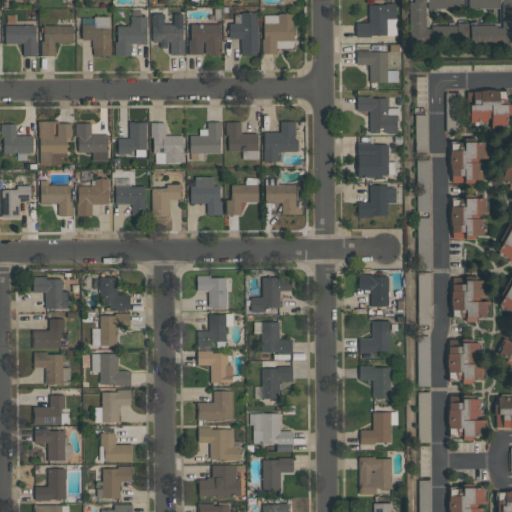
[(511,44),(408,44),(408,0),(511,0),(511,44)]
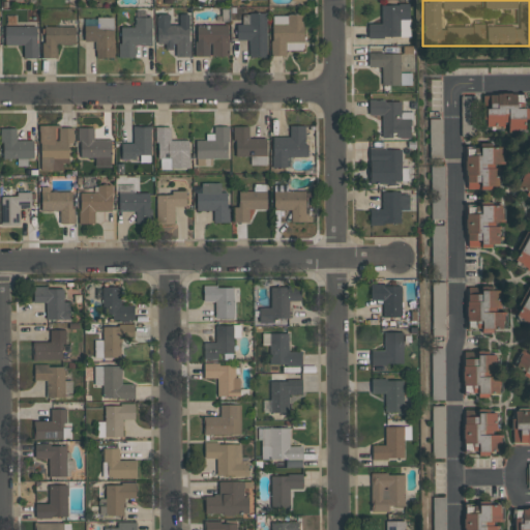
[(400,35),(382,35),(382,37),(369,37),(369,22),(381,22),(381,4),(399,4),(399,3),(409,3),(409,19),(400,19),(400,35)]
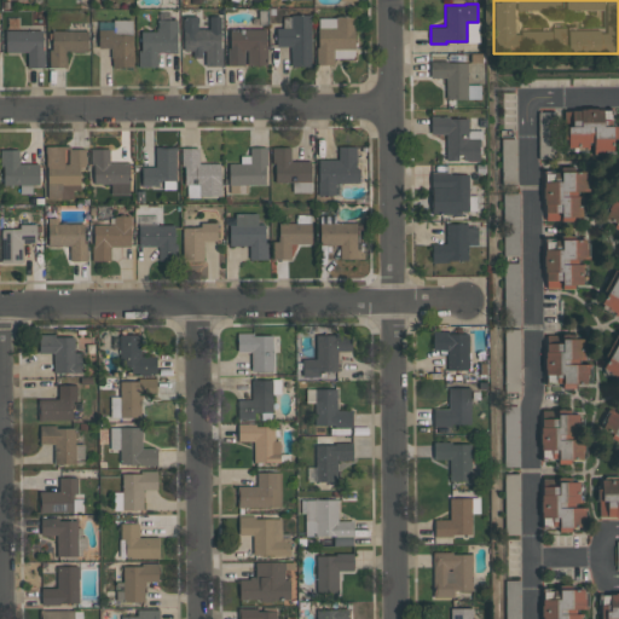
[(223,65),(204,65),(206,50),(201,50),(201,57),(192,57),(192,50),(184,50),(184,29),(183,29),(183,16),(197,16),(197,28),(209,28),(209,15),(220,15),(220,47),(223,47),(223,65)]
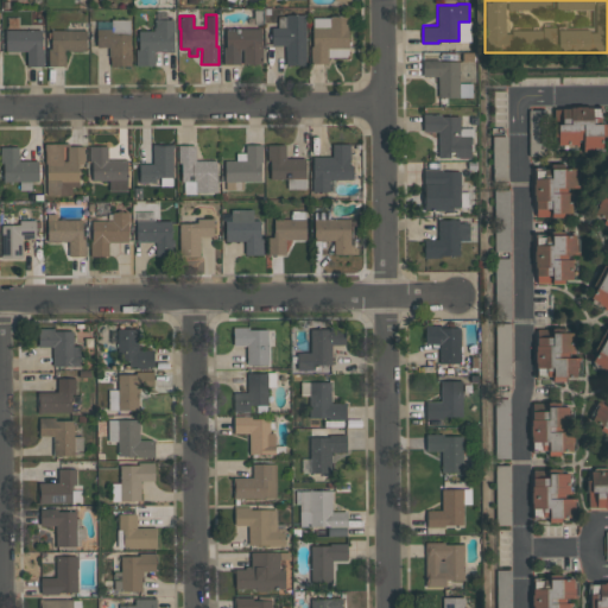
[(305,14),(305,63),(285,63),(285,44),(271,44),(271,27),(286,27),(285,14),(305,14)]
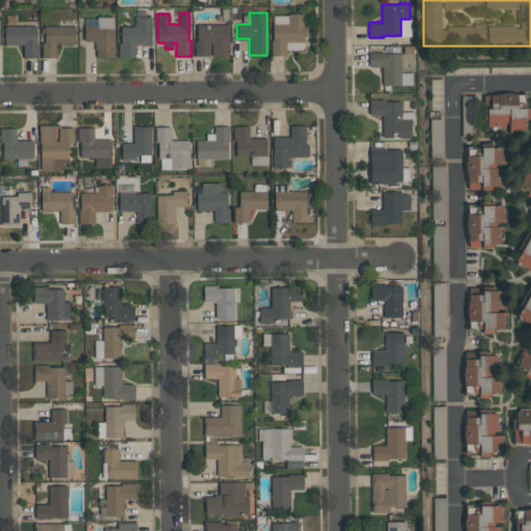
[(304,14),(305,24),(304,24),(304,42),(285,42),(285,55),(273,55),(272,23),(287,23),(287,14),(304,14)]
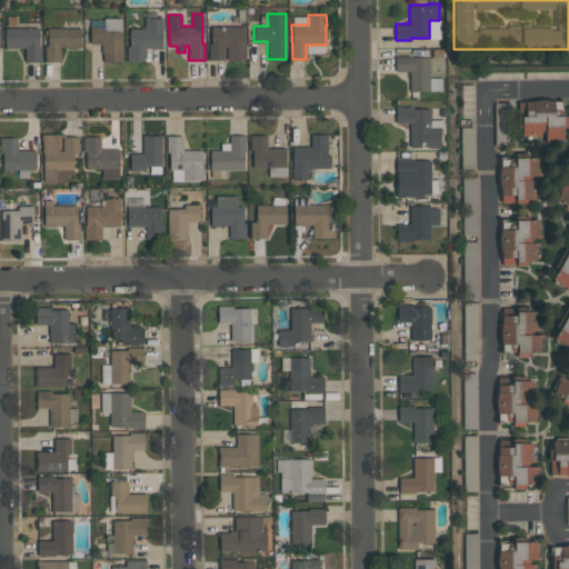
[(122,31),(122,60),(103,60),(103,52),(101,52),(101,43),(90,43),(90,27),(103,27),(103,18),(121,18),(121,31),(122,31)]
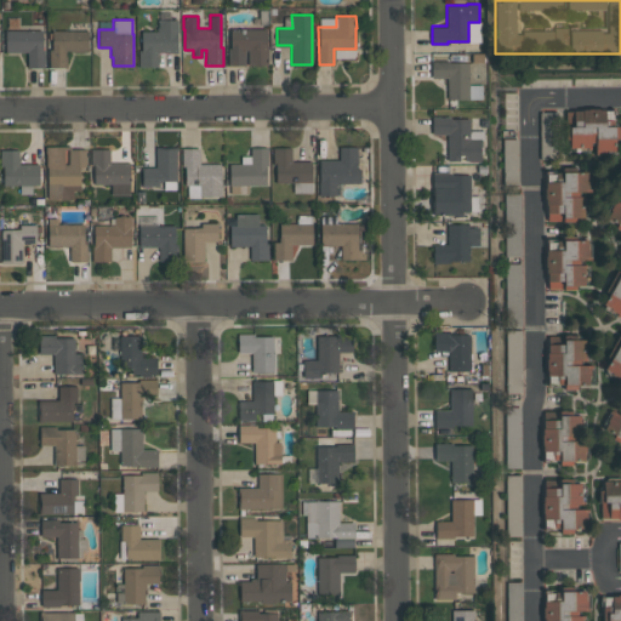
[(138,50),(141,50),(141,30),(157,30),(157,27),(158,27),(158,20),(177,20),(177,32),(177,52),(157,52),(158,66),(138,67),(138,50)]
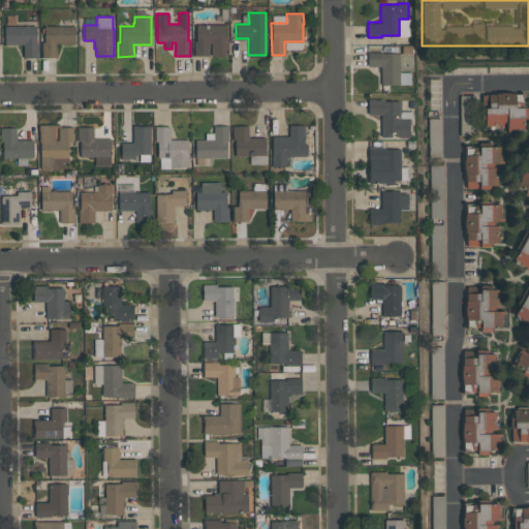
[(23,57),(23,44),(4,43),(5,25),(36,26),(35,42),(38,42),(38,57),(23,57)]
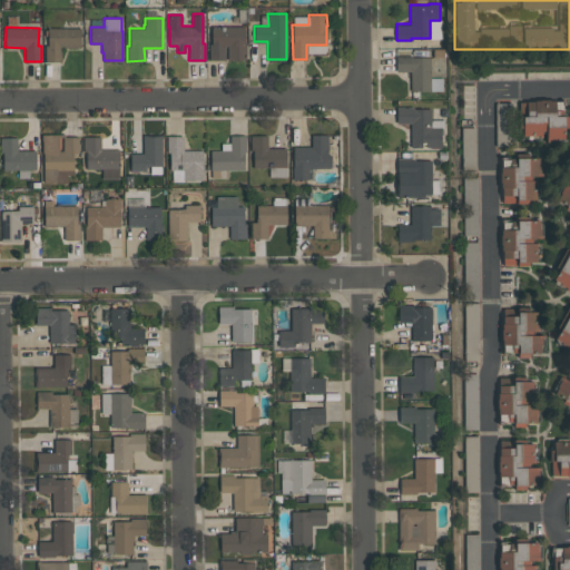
[(246,59),(227,59),(227,46),(225,46),(225,60),(209,60),(209,43),(212,43),(212,27),(244,27),(244,43),(246,43),(246,59)]
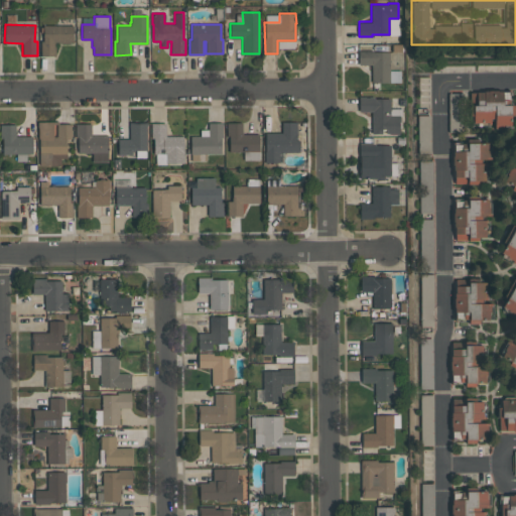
[(40,55),(40,40),(43,40),(43,25),(73,25),(73,42),(55,42),(55,55),(40,55)]
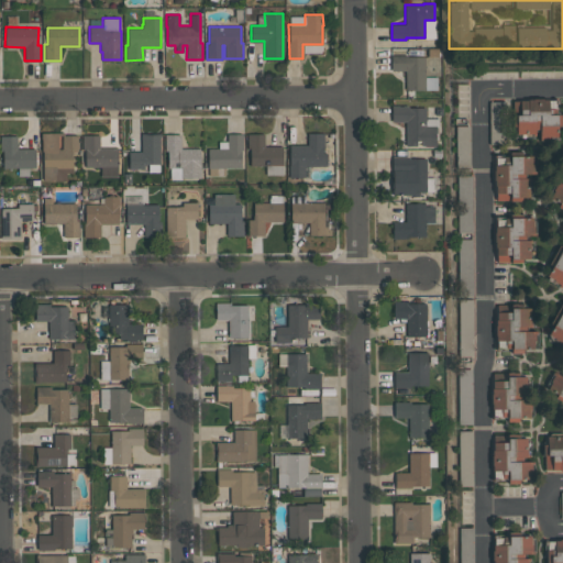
[(406,70),(392,69),(392,54),(407,54),(407,56),(424,56),(424,89),(406,89),(406,70)]
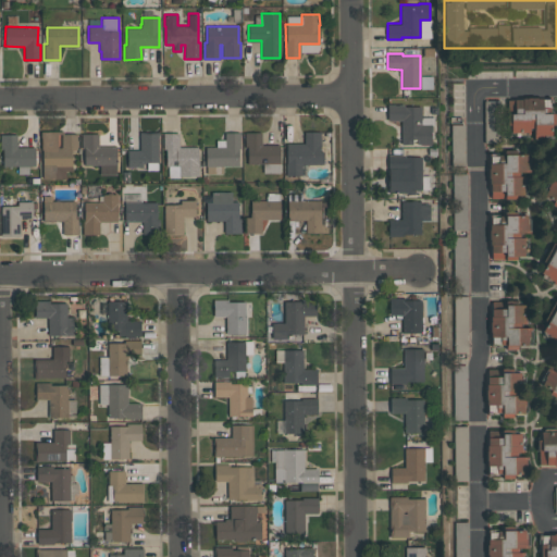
[(507,99),(514,99),(514,98),(521,98),(527,98),(527,97),(536,97),(542,97),(542,109),(551,109),(551,113),(555,112),(555,124),(552,125),(552,134),(533,134),(533,128),(530,128),(530,132),(510,133),(510,125),(506,125),(506,112),(507,112),(507,99)]
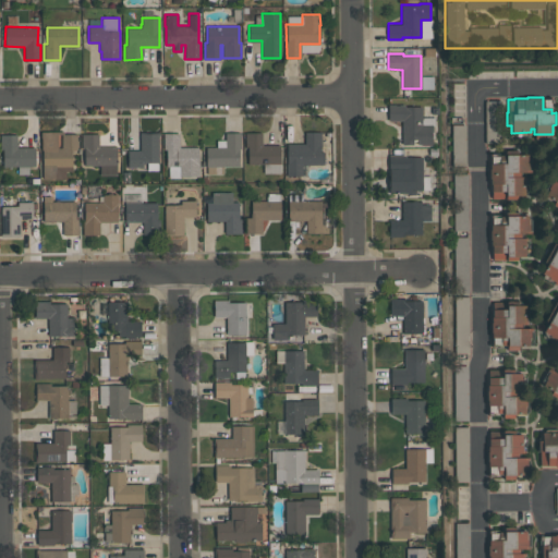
[(402,144),(402,120),(388,120),(388,105),(404,105),(404,106),(422,106),(422,123),(432,123),(432,145),(421,145),(421,144),(402,144)]
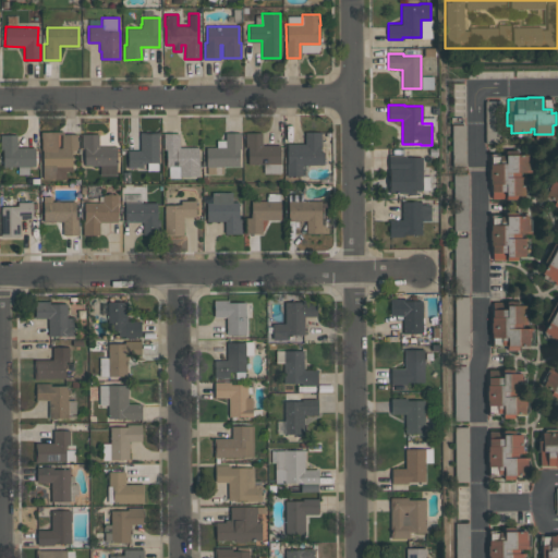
[(464,124),(465,165),(451,166),(451,124),(464,124)]
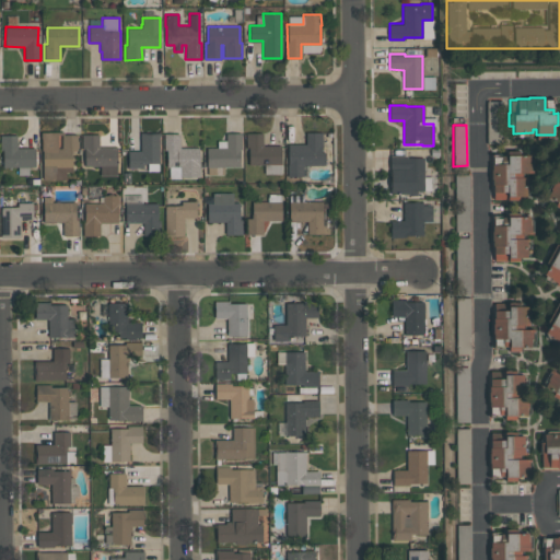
[(43,179),(43,150),(42,150),(42,131),(63,131),(63,133),(77,133),(78,150),(72,151),(72,154),(72,171),(66,171),(66,178),(43,179)]
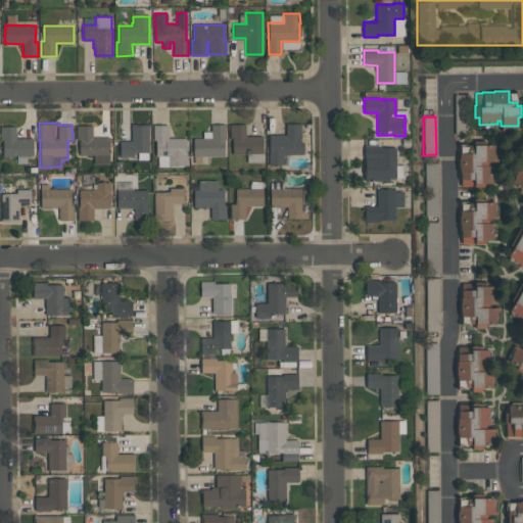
[(186,138),(186,154),(187,154),(187,165),(168,165),(168,155),(155,155),(155,140),(153,140),(153,124),(168,124),(168,138),(186,138)]
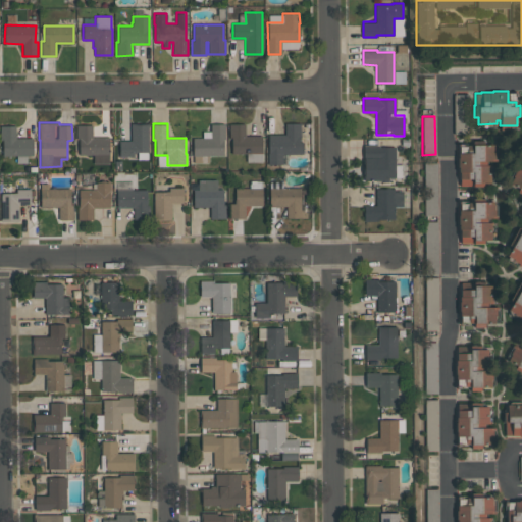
[(193,155),(193,137),(210,137),(210,123),(225,123),(225,139),(223,139),(223,155),(193,155)]
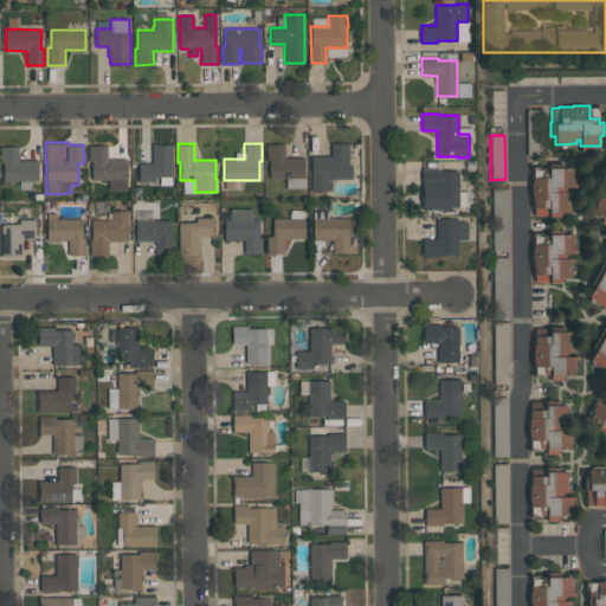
[(270,178),(269,161),(266,161),(266,143),(284,143),(284,158),(304,158),(304,178),(270,178)]
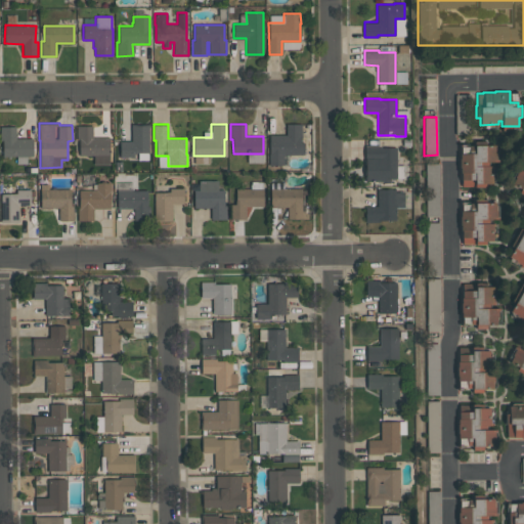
[(304,154),(282,154),(282,165),(269,165),(269,134),(286,134),(286,124),(302,124),(302,137),(300,137),(300,142),(304,142),(304,154)]
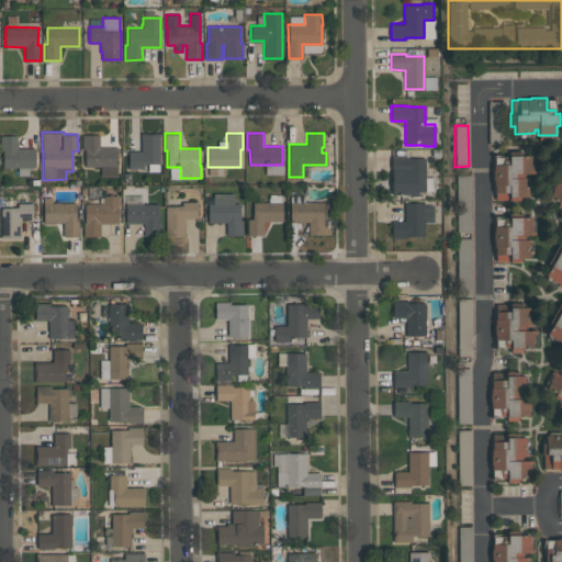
[(85,166),(85,149),(82,149),(82,134),(99,134),(99,147),(117,147),(117,176),(101,176),(101,166),(85,166)]
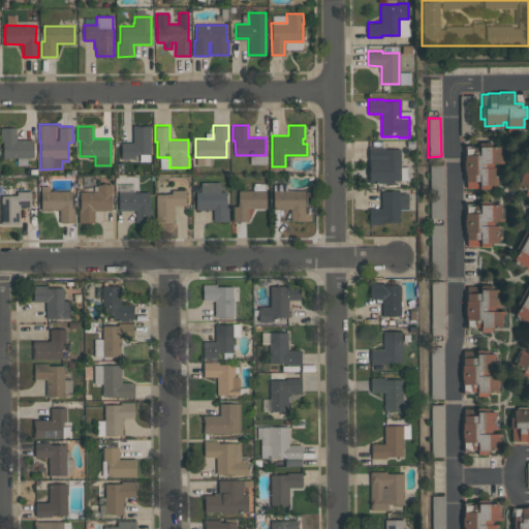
[(151,154),(135,154),(135,158),(121,158),(121,143),(132,143),(132,126),(151,126),(151,154)]
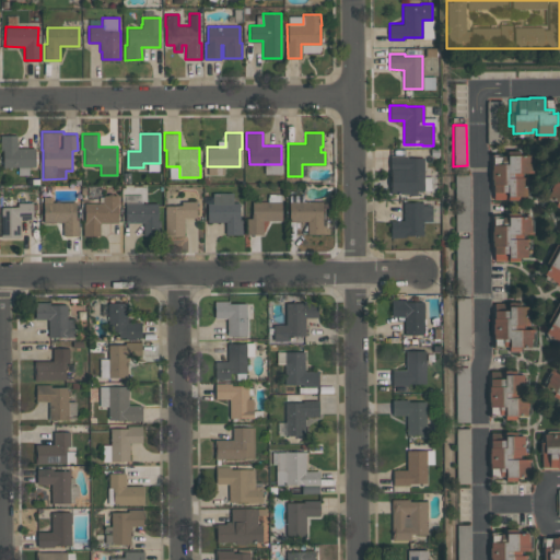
[(35,166),(2,166),(2,150),(0,150),(0,135),(16,135),(16,148),(35,148),(35,166)]
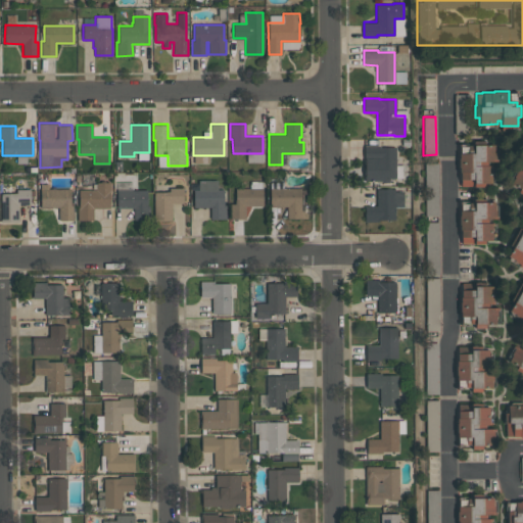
[(468,153),(468,145),(473,145),(473,144),(494,144),(494,152),(495,152),(495,158),(497,158),(497,161),(487,161),(486,165),(492,165),(492,169),(491,169),(491,182),(483,182),(483,187),(474,187),(474,186),(461,186),(461,180),(460,180),(460,172),(459,172),(459,165),(459,157),(459,153),(468,153)]
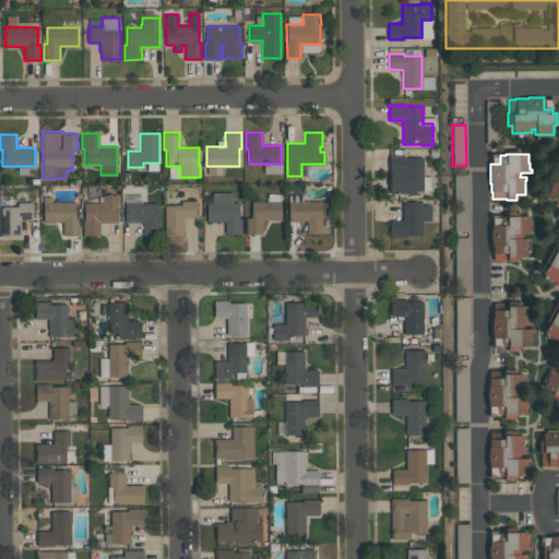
[(389,155),(406,155),(406,156),(423,156),(423,190),(416,190),(416,194),(403,194),(403,193),(389,193),(389,155)]
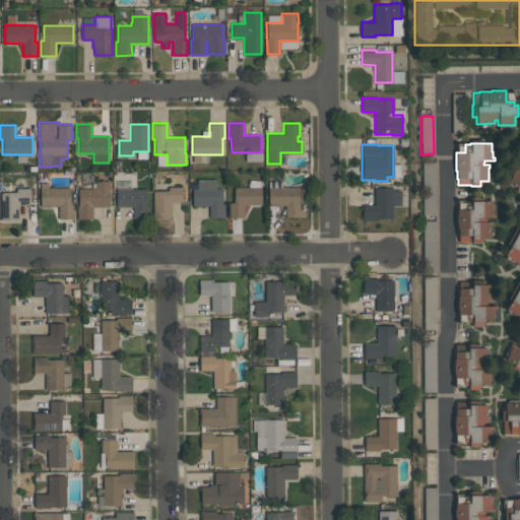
[(519,193),(515,190),(517,187),(509,183),(512,176),(510,175),(513,170),(511,169),(513,167),(519,170),(519,159),(517,158),(518,155),(519,156),(519,193)]
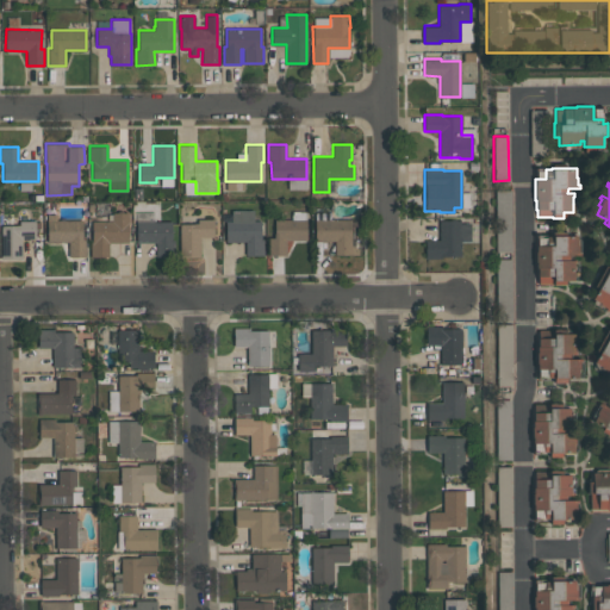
[(496,253),(495,191),(511,190),(512,251),(496,253)]
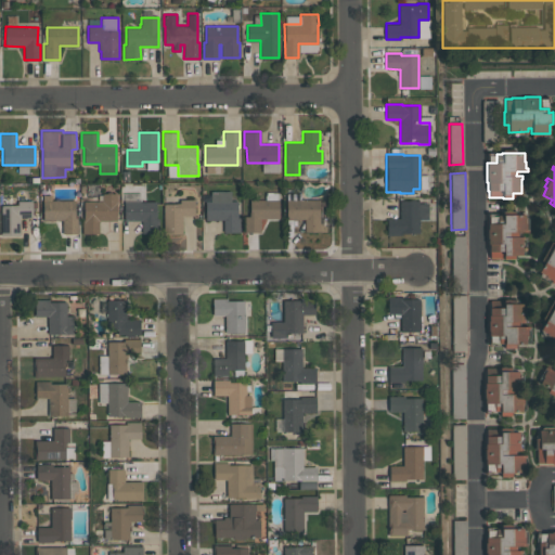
[(240,232),(223,232),(223,219),(206,220),(206,201),(210,201),(210,191),(231,191),(231,201),(237,201),(237,217),(240,217),(240,232)]
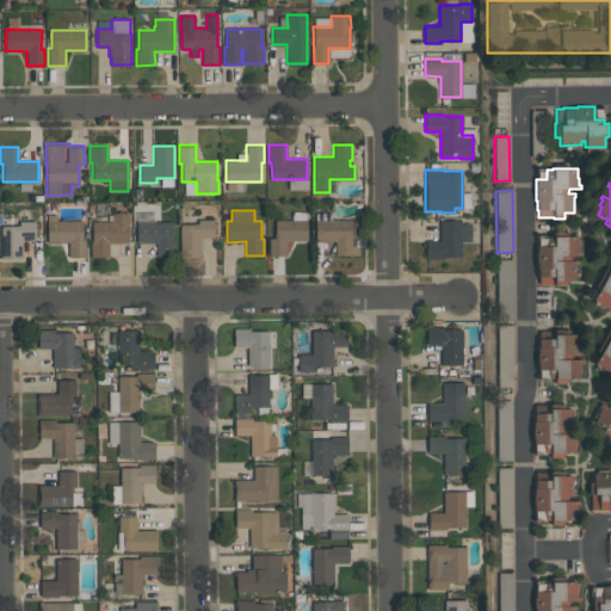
[(129,213),(129,223),(129,244),(109,244),(109,257),(91,257),(91,242),(92,242),(92,221),(112,221),(112,213),(129,213)]
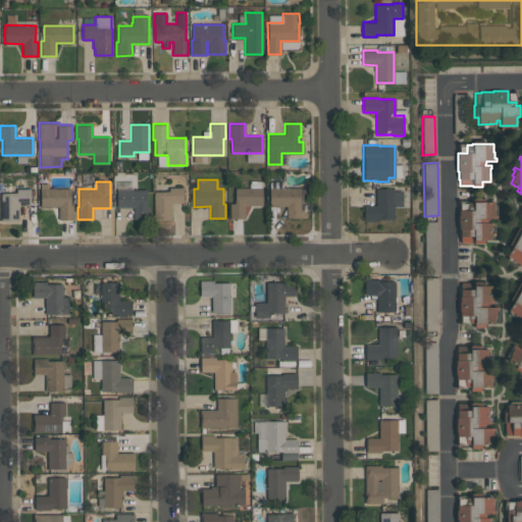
[(183,188),(183,202),(171,202),(171,219),(154,219),(154,192),(165,192),(165,191),(169,191),(169,188),(183,188)]
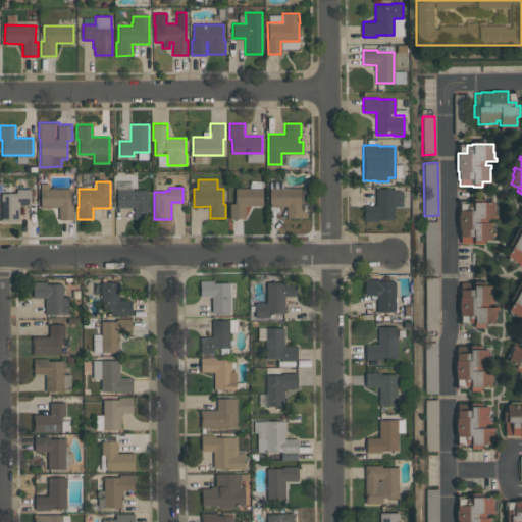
[(262,205),(245,205),(245,217),(231,218),(231,203),(235,203),(235,200),(235,188),(262,188),(262,205)]
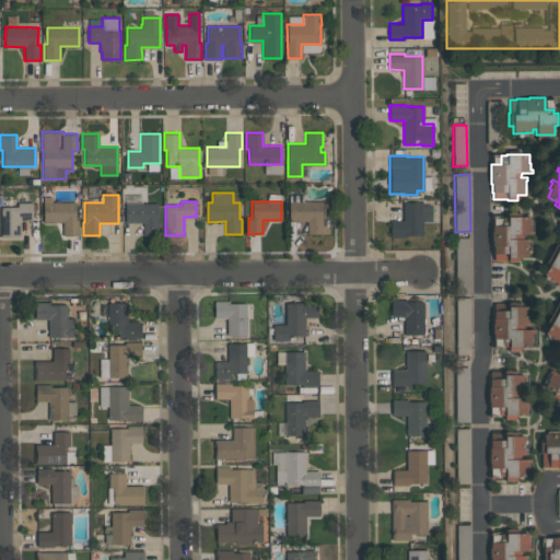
[(329,234),(307,234),(307,221),(289,221),(289,201),(322,201),(322,219),(329,219),(329,234)]
